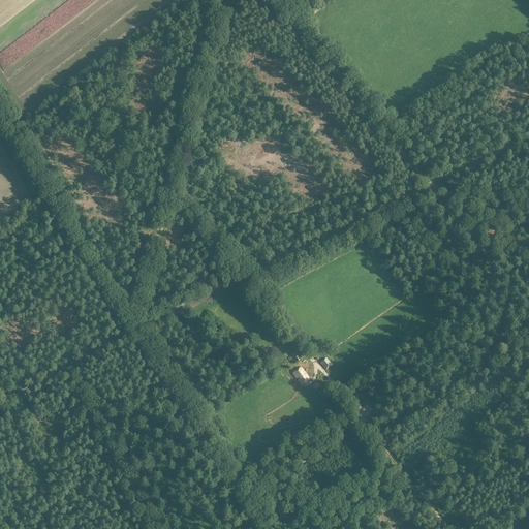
[(327,370),(332,365),(327,359),(320,363),(327,370)]
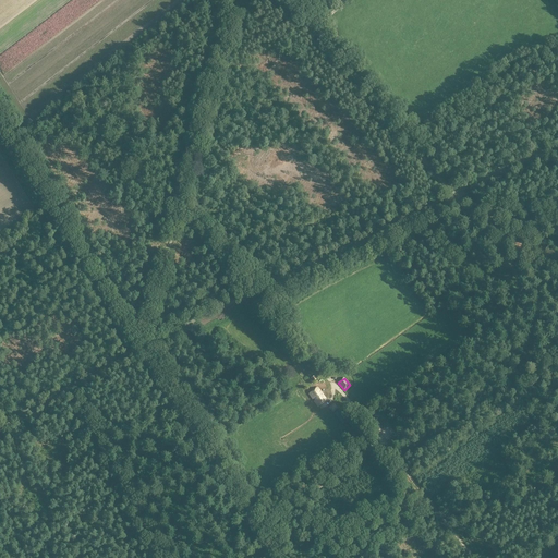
[(318,407),(327,400),(317,388),(308,395),(318,407)]
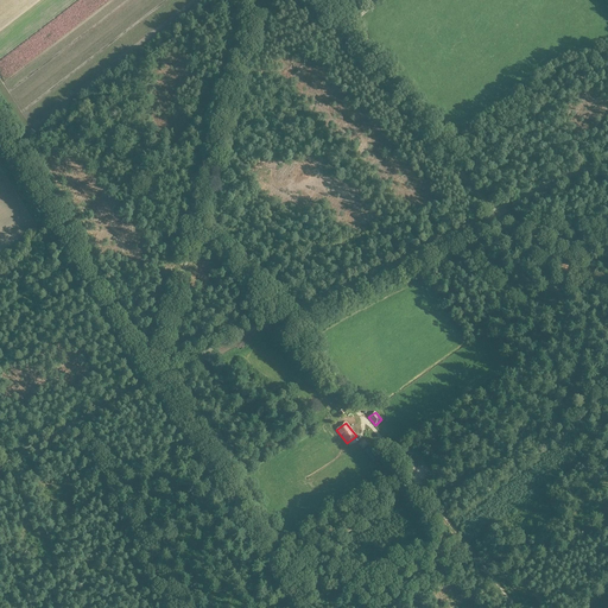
[(407,451),(419,466),(426,458),(416,444),(407,451)]
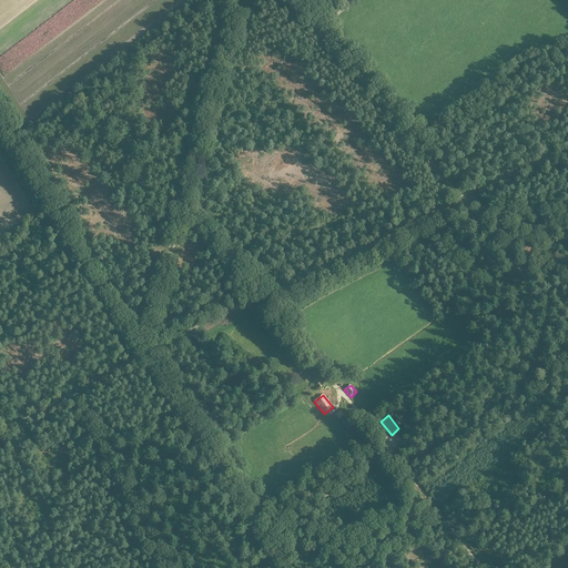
[(311,429),(321,424),(316,416),(306,422),(311,429)]
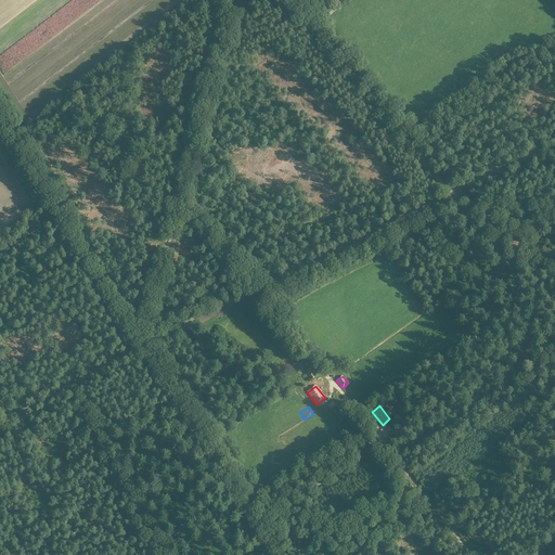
[(340,423),(347,418),(338,408),(333,412),(340,423)]
